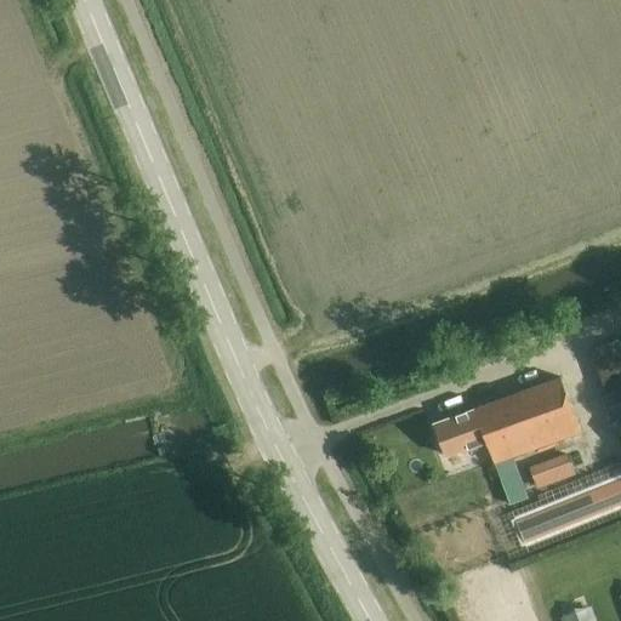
[(474,410),(434,425),(446,456),(486,442),(506,495),(508,494),(512,505),(528,499),(512,457),(581,432),(560,377),(473,409),(474,410)]
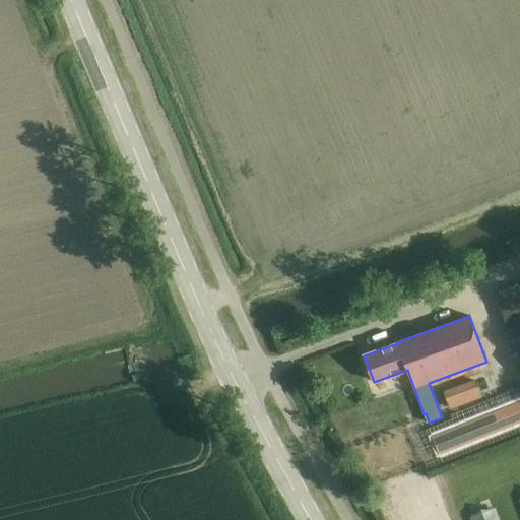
[(474,380),(444,391),(450,408),(481,397),(474,380)]
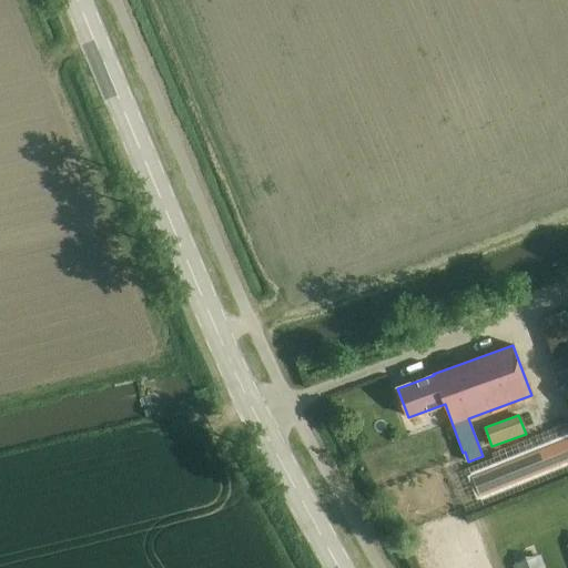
[(567,438),(540,450),(472,477),(479,497),(567,460),(567,438)]
